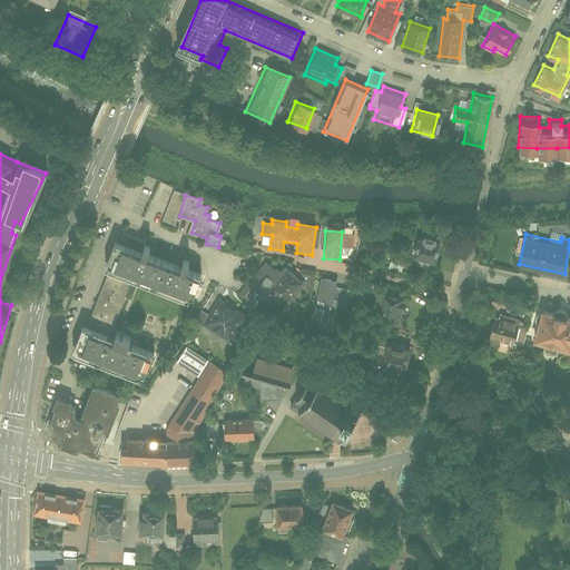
[(413,236),(410,262),(434,265),(438,238),(413,236)]
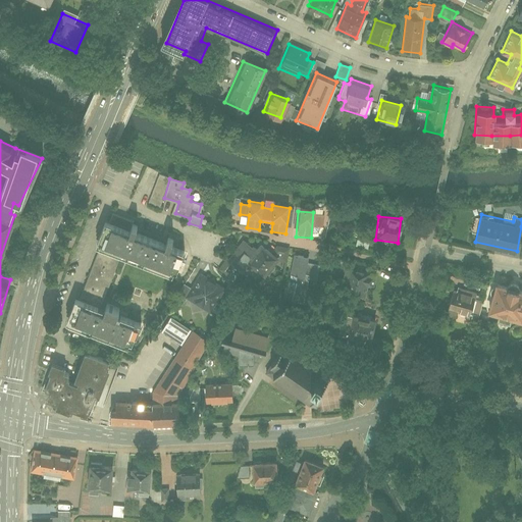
[(76,295),(67,318),(132,343),(141,320),(115,311),(117,306),(105,301),(122,255),(173,274),(181,252),(105,223),(97,245),(108,249),(89,299),(76,295)]
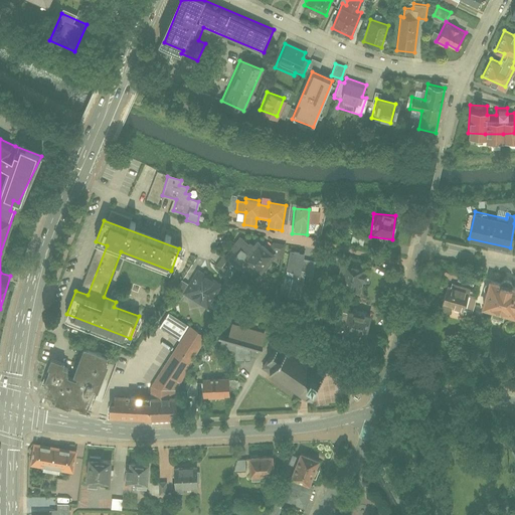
[(275,255),(256,241),(254,244),(239,233),(216,266),(233,279),(244,264),(261,276),(275,255)]
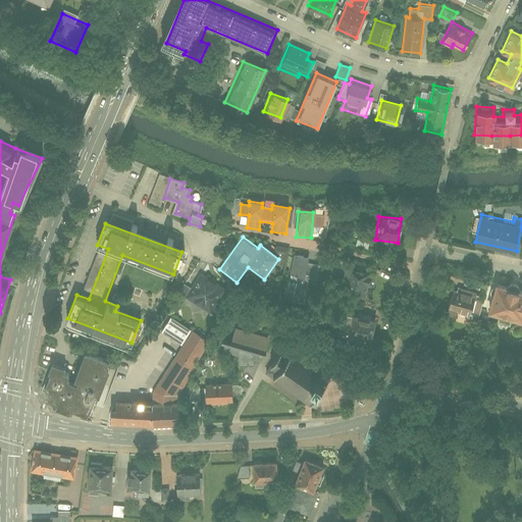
[(308,257),(293,255),(290,280),(305,282),(306,276),(319,278),(321,264),(307,262),(308,257)]
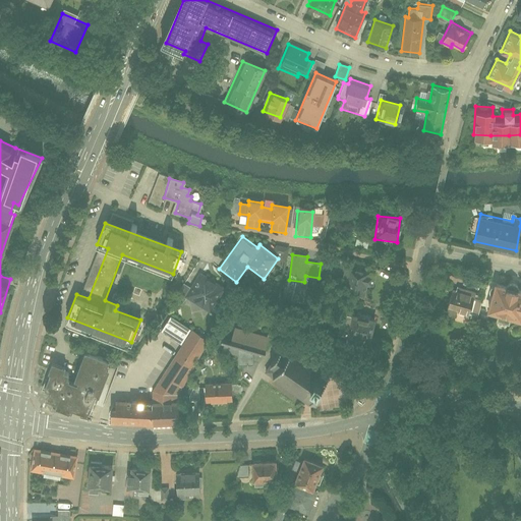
[(369,273),(347,268),(343,284),(345,285),(344,292),(363,297),(366,284),(372,286),(374,276),(368,275),(369,273)]
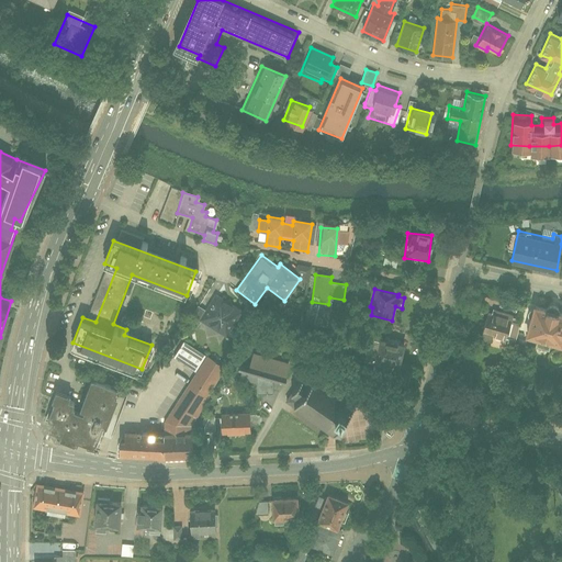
[(226,336),(243,308),(215,293),(199,319),(226,336)]
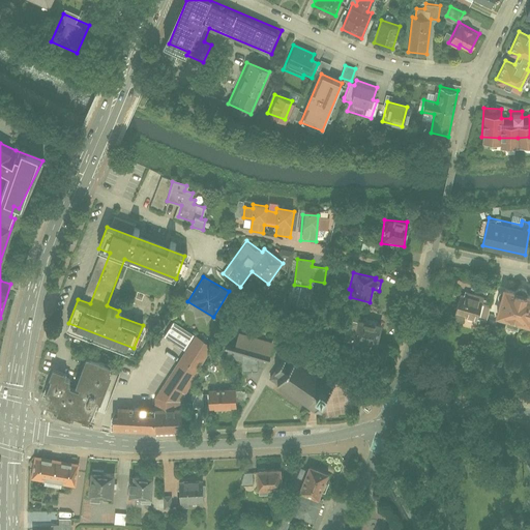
[(529,294),(501,287),(493,317),(529,325),(529,294)]
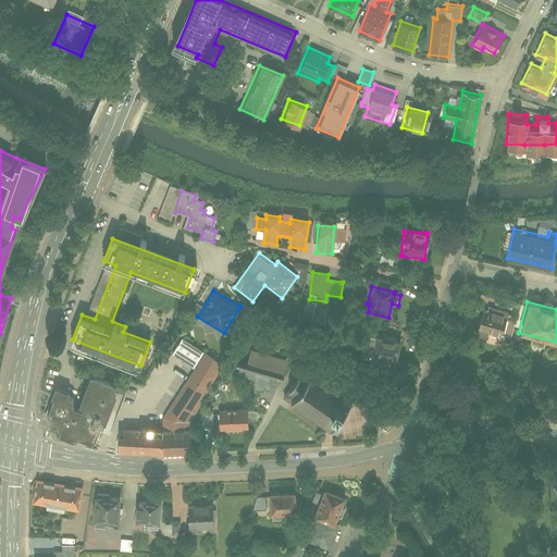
[(483,308),(478,327),(504,334),(508,314),(483,308)]
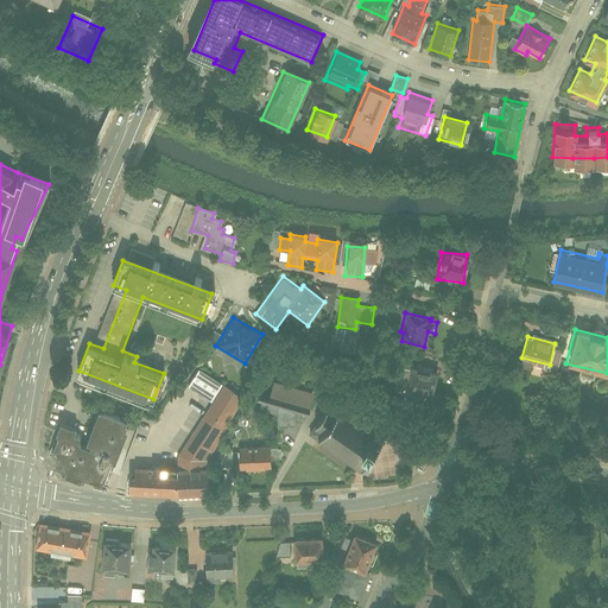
[(432,392),(437,373),(432,372),(432,369),(417,366),(417,368),(400,365),(394,388),(406,391),(404,400),(422,411),(428,401),(430,403),(432,403),(435,401),(436,400),(437,397),(436,394),(435,393),(432,392)]
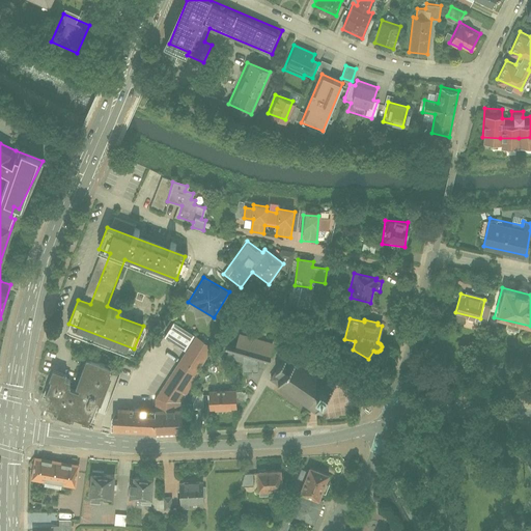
[(163,337),(184,351),(194,336),(173,322),(163,337)]
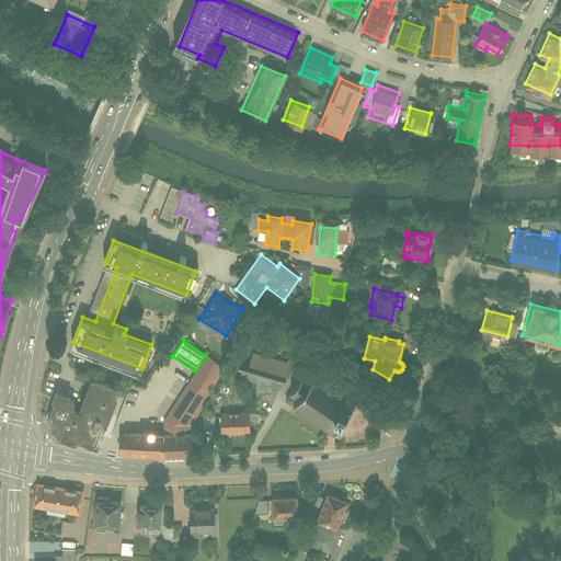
[(284,379),(288,363),(253,353),(250,368),(239,366),(239,367),(242,368),(240,378),(256,382),(258,391),(274,391),(274,387),(279,389),(282,379),(286,380),(286,379),(284,379)]
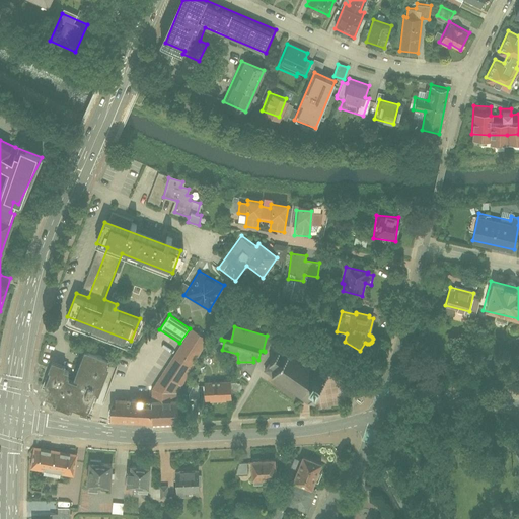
[(175,421),(174,396),(210,345),(191,330),(151,388),(151,397),(107,398),(107,421),(175,421)]
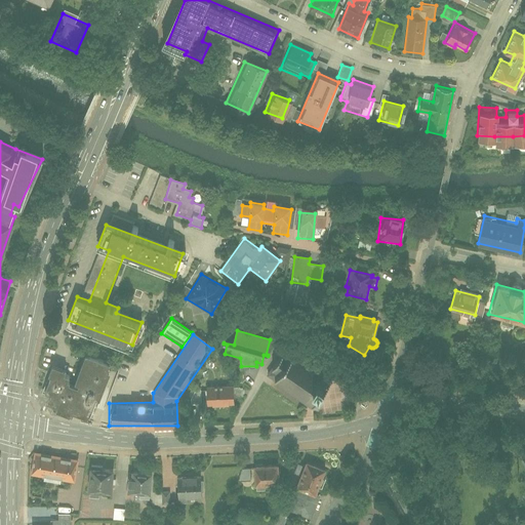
[(294,350),(273,378),(312,407),(333,378),(294,350)]
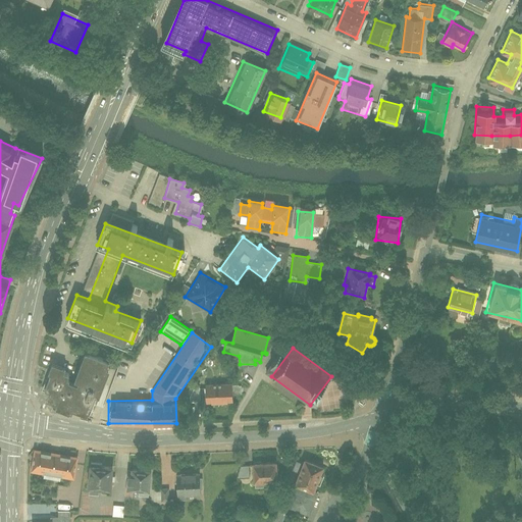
[(58,402),(58,405),(90,414),(96,397),(100,398),(114,360),(87,349),(74,382),(68,379),(71,374),(65,371),(67,367),(53,362),(44,386),(50,392),(48,399),(58,402)]
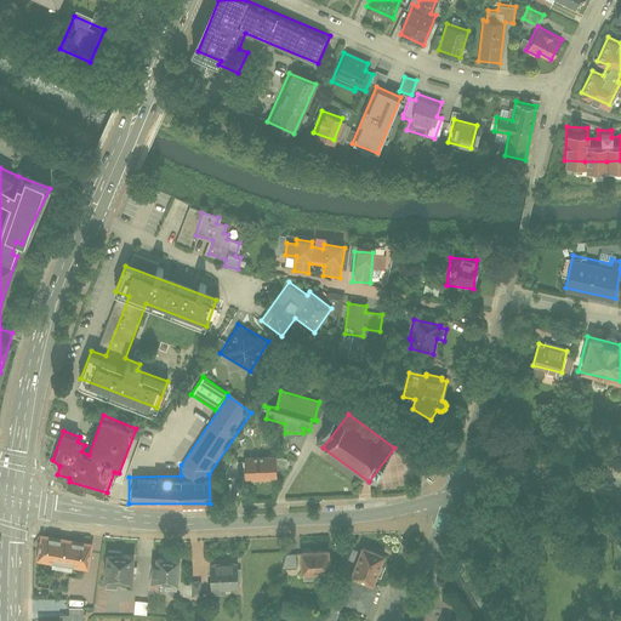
[(275,453),(244,454),(245,477),(275,476),(275,453)]
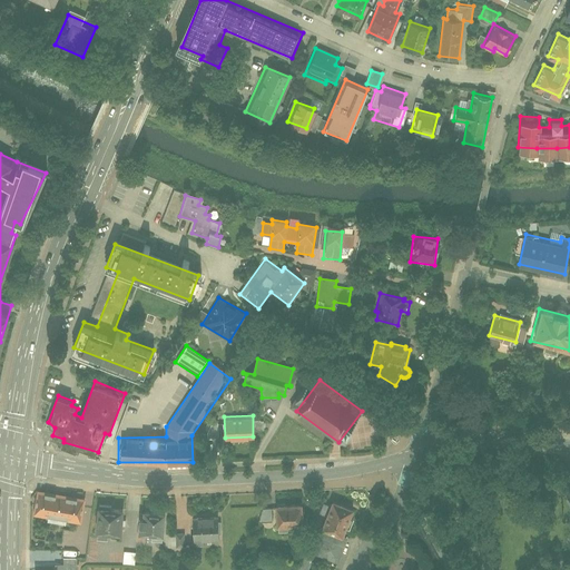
[(40,491),(37,517),(81,522),(85,497),(40,491)]
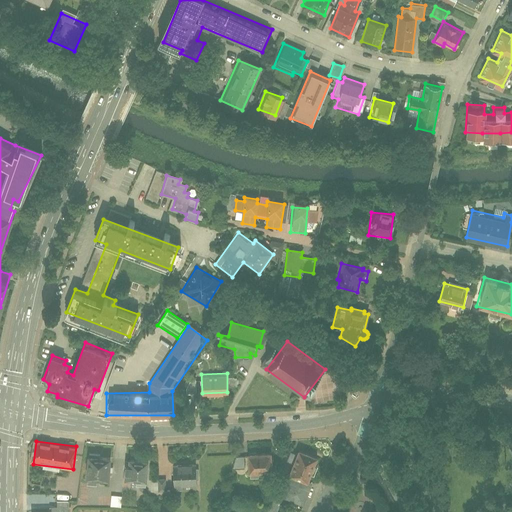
[(298,447),(289,473),(292,474),(283,498),(303,505),(311,481),(307,480),(309,474),(314,476),(317,466),(313,464),(317,454),(298,447)]
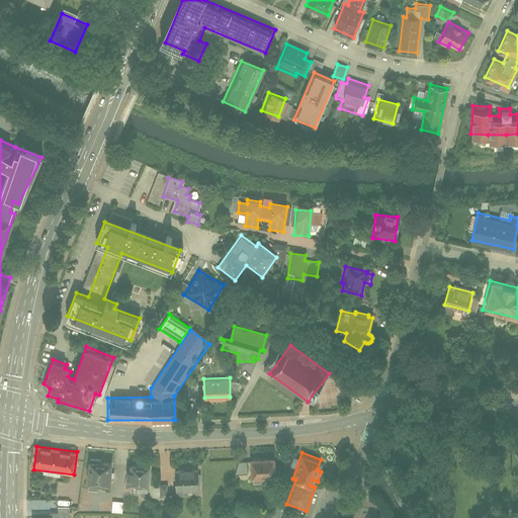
[(250,455),(250,476),(274,476),(274,455),(250,455)]
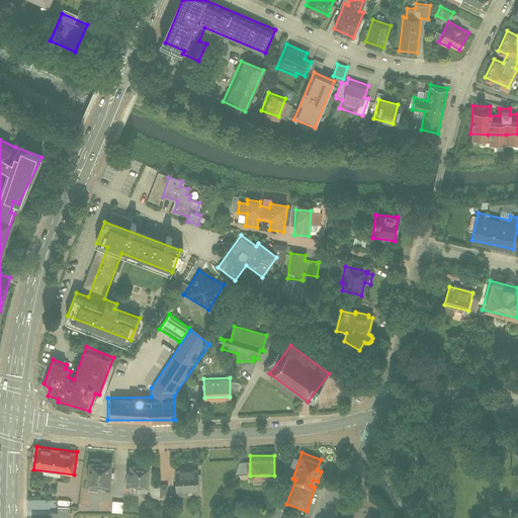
[(85,460),(84,485),(107,486),(109,462),(85,460)]
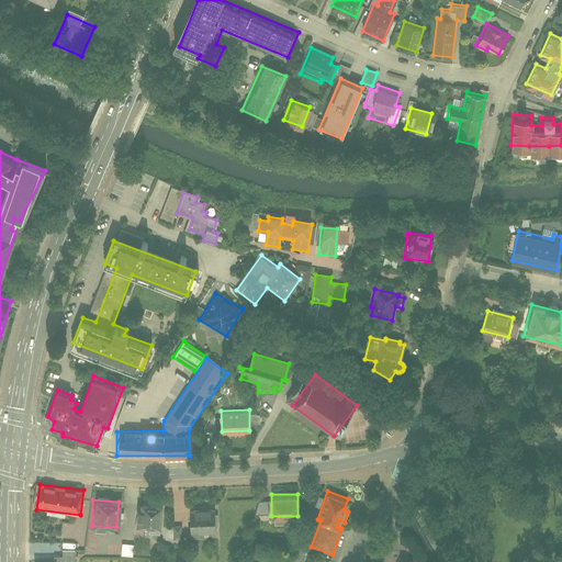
[(135,506),(134,524),(148,525),(148,531),(160,532),(160,525),(161,502),(139,501),(139,506),(135,506)]
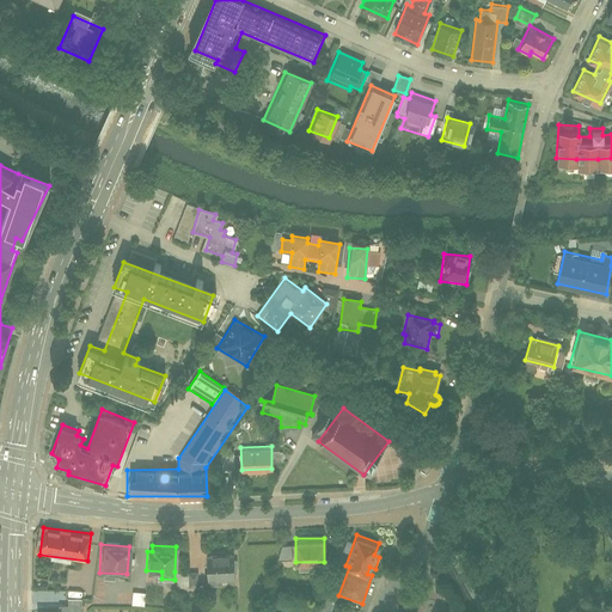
[(206,554),(206,586),(218,586),(218,577),(237,577),(236,554),(206,554)]
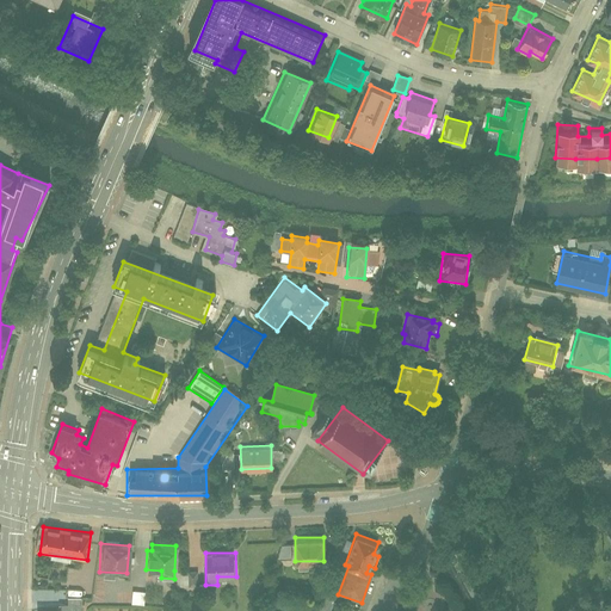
[(131,591),(131,604),(143,605),(143,592),(131,591)]
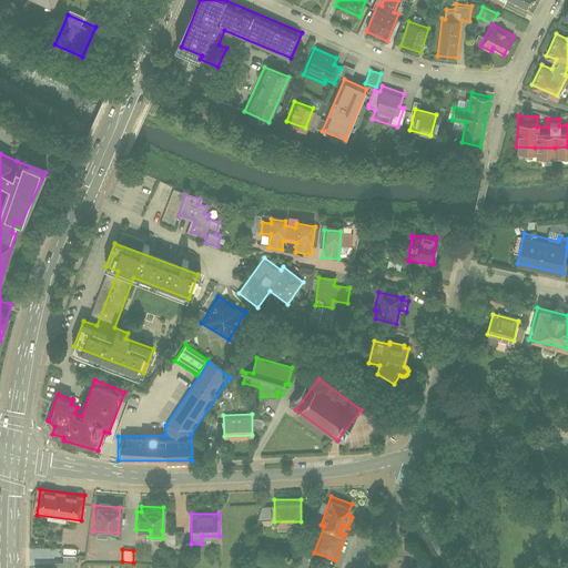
[(33,565),(32,567),(75,567),(77,554),(62,554),(62,560),(53,560),(53,565),(33,565)]
